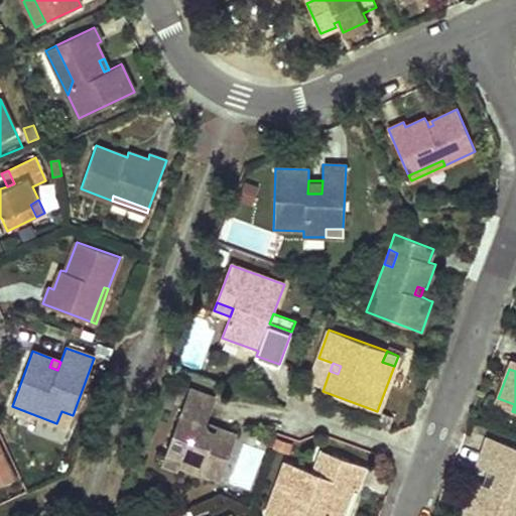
[(215,399),(189,389),(167,450),(182,456),(179,464),(180,464),(221,479),(236,435),(206,423),(215,399)]
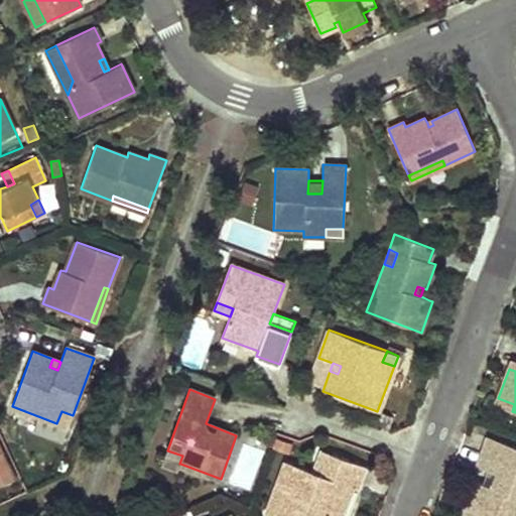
[(514,404),(498,398),(496,405),(512,411),(514,404)]
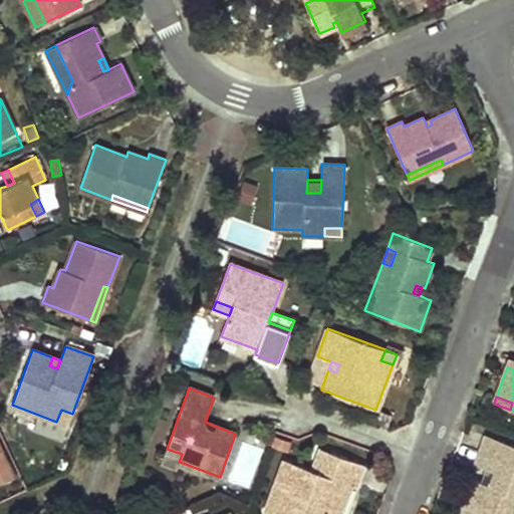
[(61,410),(56,422),(68,426),(72,414),(61,410)]
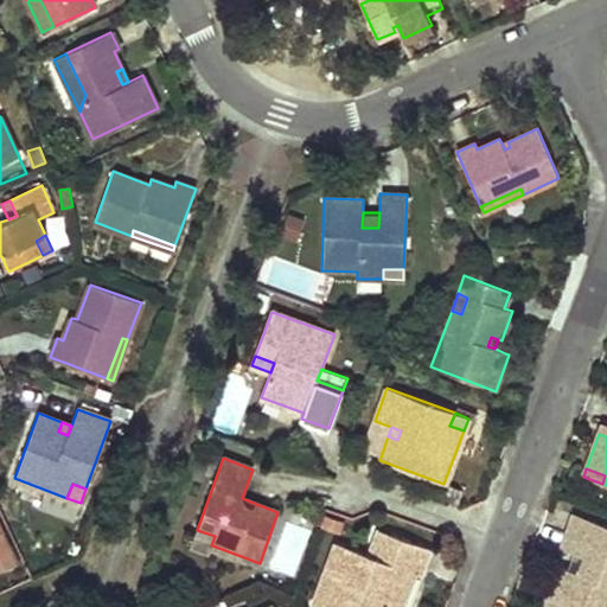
[(606,606),(606,525),(575,515),(562,549),(585,557),(593,560),(586,576),(579,573),(562,567),(548,605),(553,606),(606,606)]
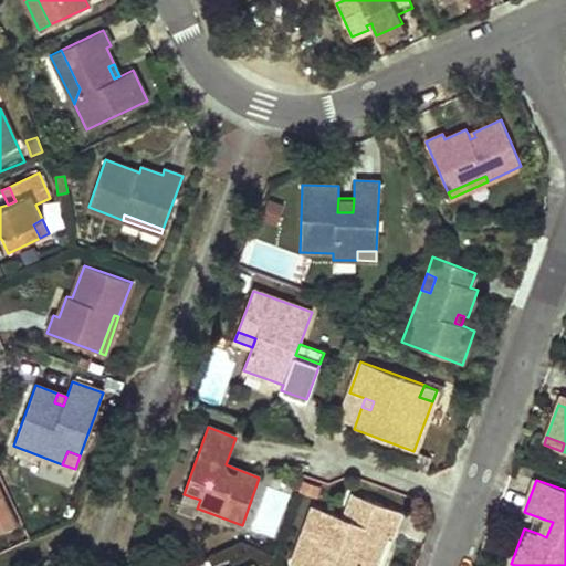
[(178,509),(196,515),(198,509),(197,509),(200,500),(184,494),(178,509)]
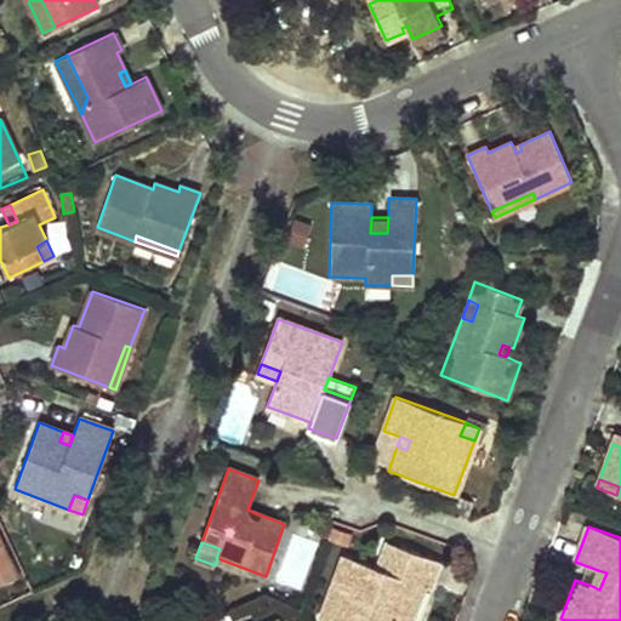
[(388,542),(379,569),(391,574),(400,547),(388,542)]
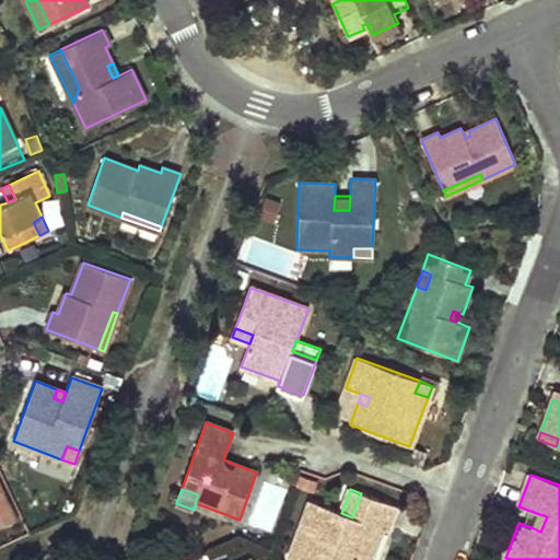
[(341,513),(310,501),(288,559),(289,559),(334,559),(336,557),(345,559),(370,559),(382,528),(387,531),(396,506),(361,493),(352,517),(341,513)]
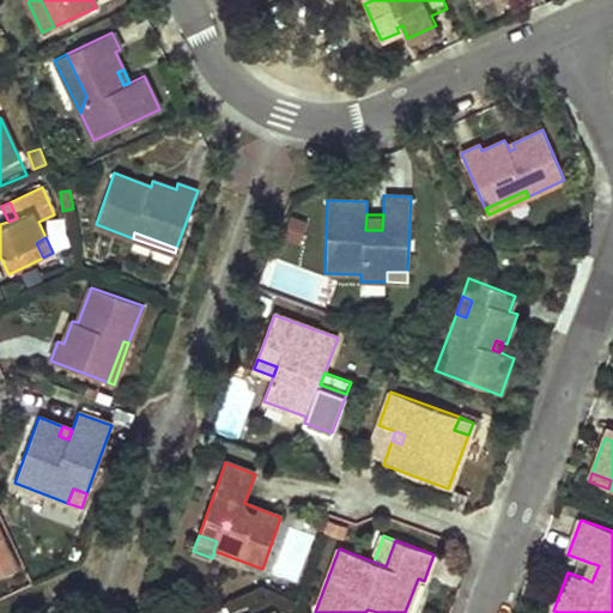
[(599,565),(590,563),(584,578),(592,582),(599,565)]
